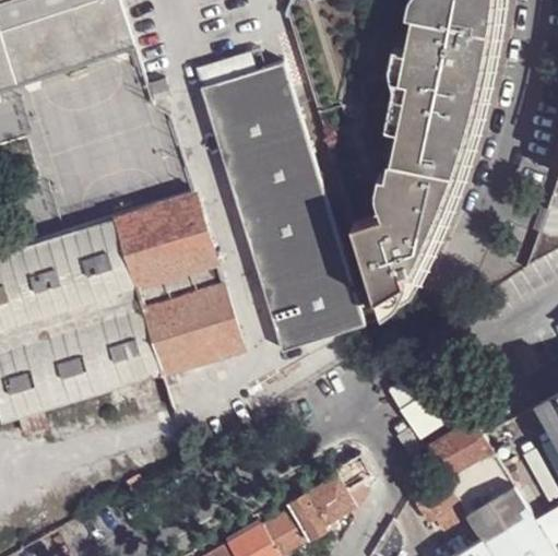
[(0,92),(134,48),(119,0),(0,0),(0,92)]
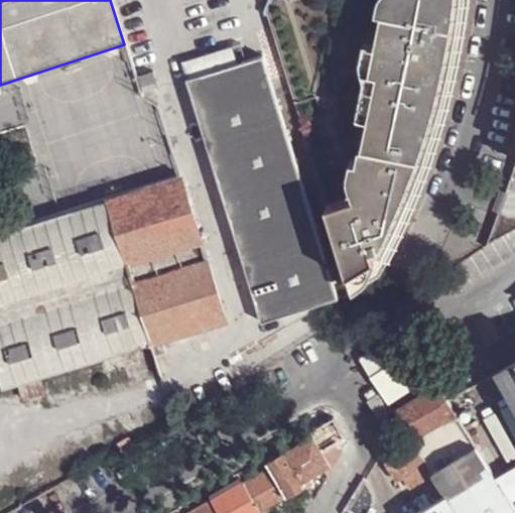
[(294,0),(283,5),(276,0),(269,0),(265,12),(352,293),(378,277),(383,269),(406,222),(426,172),(443,122),(457,71),(466,19),(468,0),(294,0)]
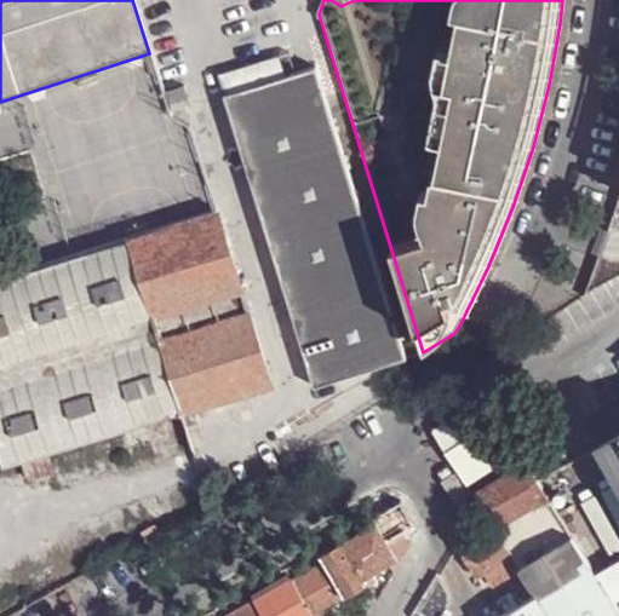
[(278,58),(215,78),(221,98),(284,79),(278,58)]
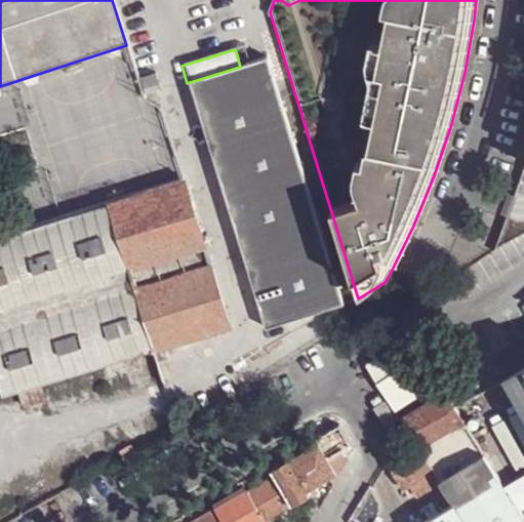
[(240,67),(187,83),(215,175),(264,331),(341,308),(265,59),(240,67)]
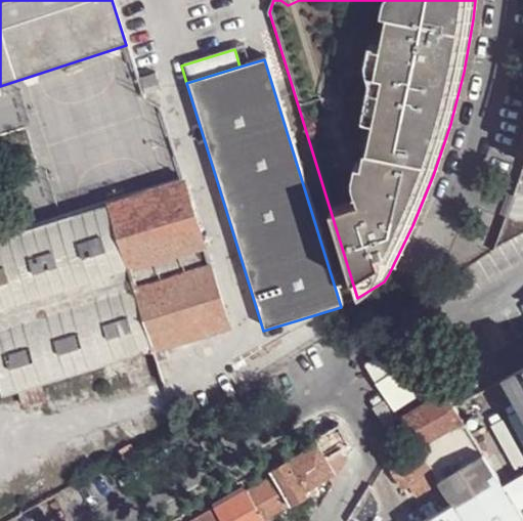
[(102,127),(110,153),(167,133),(160,109),(102,127)]
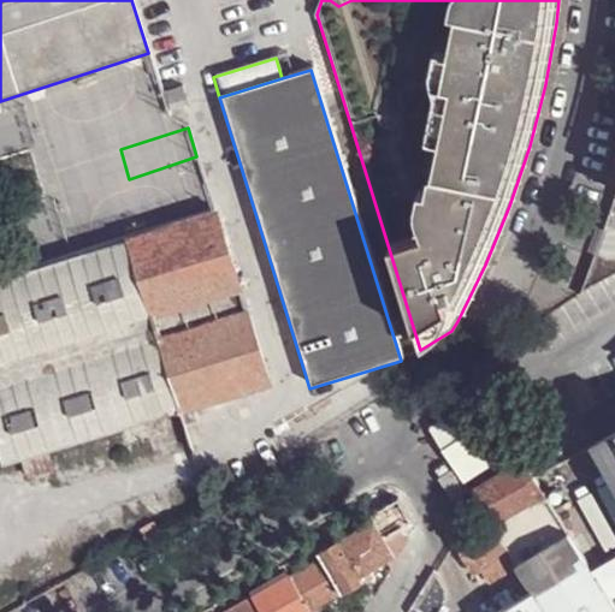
[(55,218),(67,262),(129,244),(216,218),(196,156),(129,179),(132,191),(55,218)]
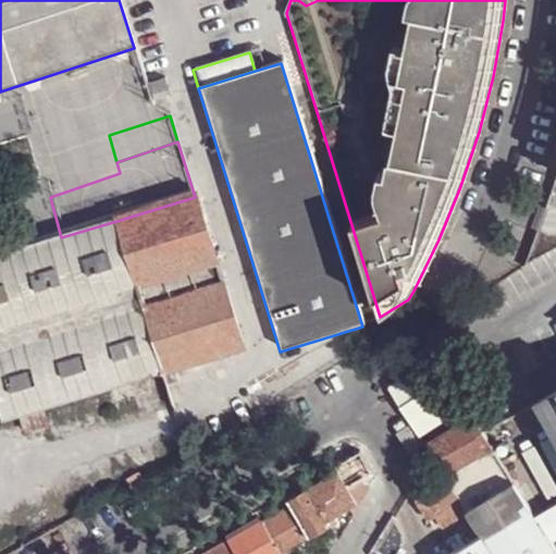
[(555,170),(546,201),(555,202),(555,170)]
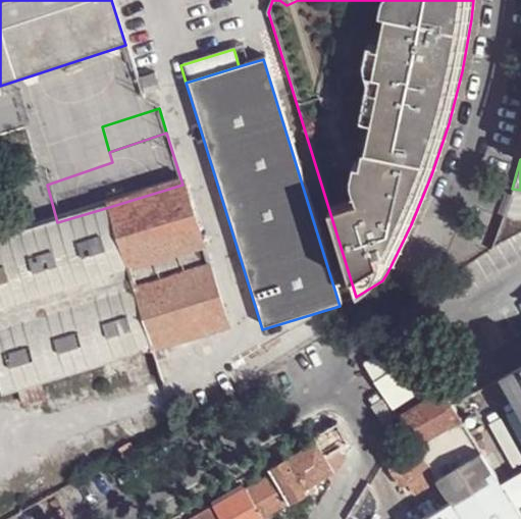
[(47,185),(21,194),(33,229),(57,222),(47,185)]
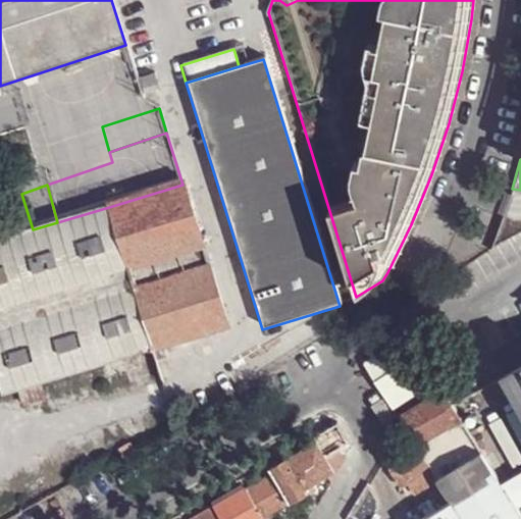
[(183,185),(109,207),(129,272),(203,249),(183,185)]
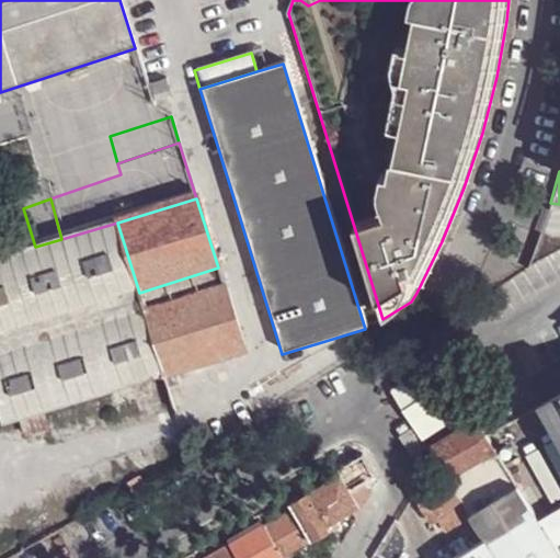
[(111,391),(166,375),(144,308),(139,293),(117,223),(61,239),(35,247),(0,259),(0,416),(2,422),(3,425),(19,421),(45,412),(111,391)]
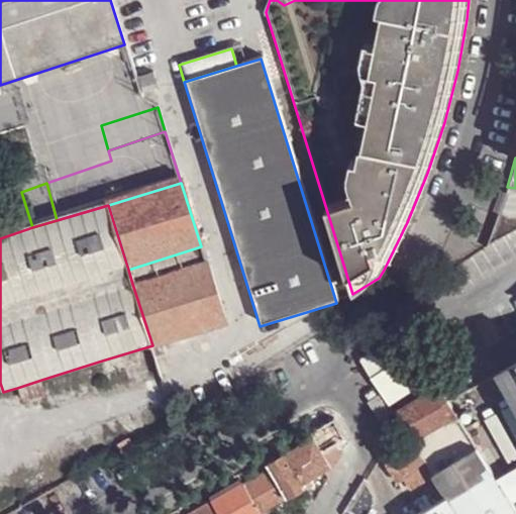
[(201,246),(128,270),(132,284),(206,262),(201,246)]
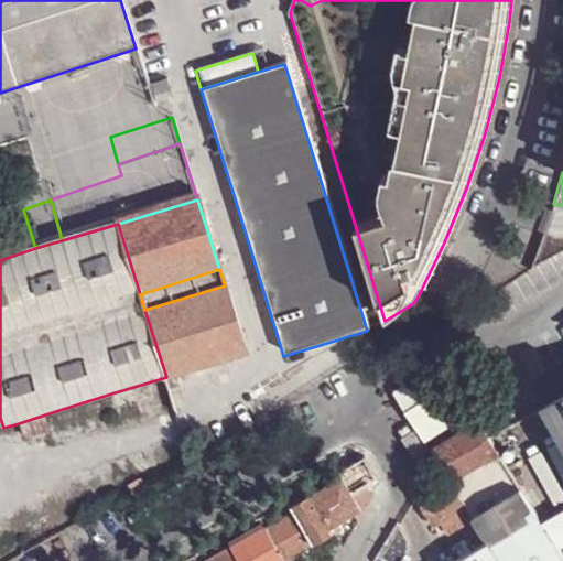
[(225,286),(144,310),(166,377),(246,352),(225,286)]
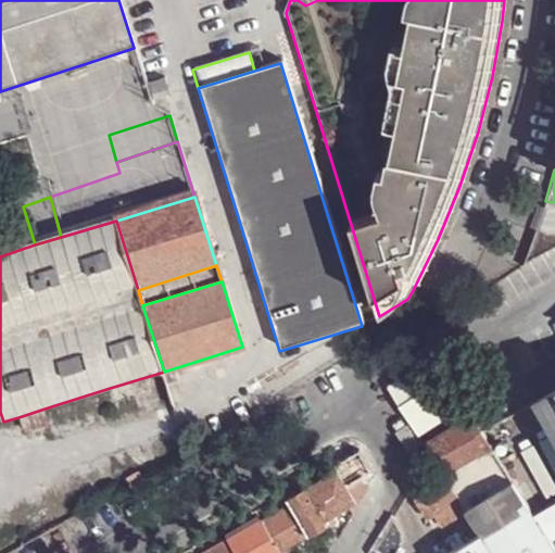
[(463,415),(467,412),(449,380),(434,359),(388,388),(418,436),(459,411),(463,415)]
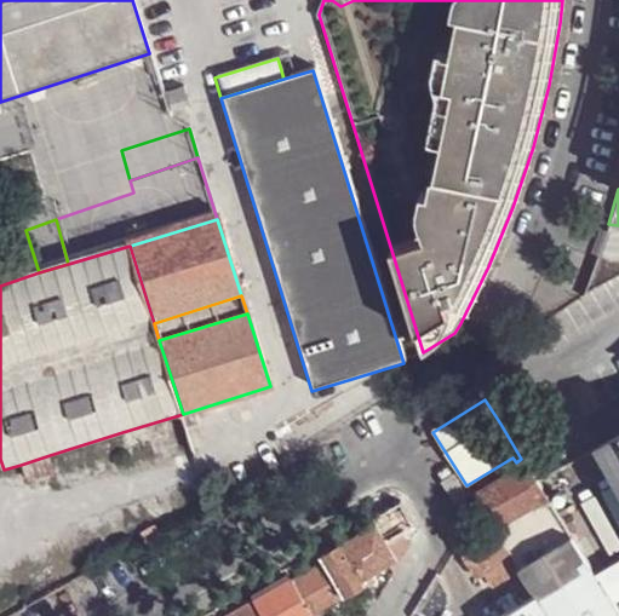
[(599,448),(618,435),(618,401),(584,421),(599,448)]
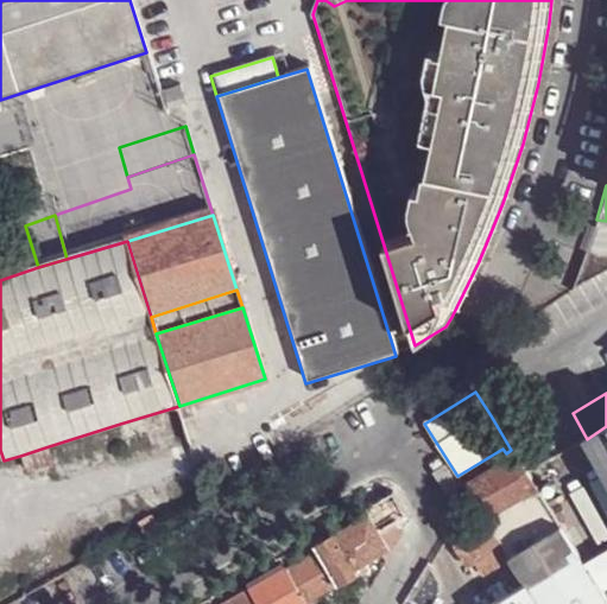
[(606,601),(606,426),(587,439),(606,475),(606,571),(593,579),(606,601)]
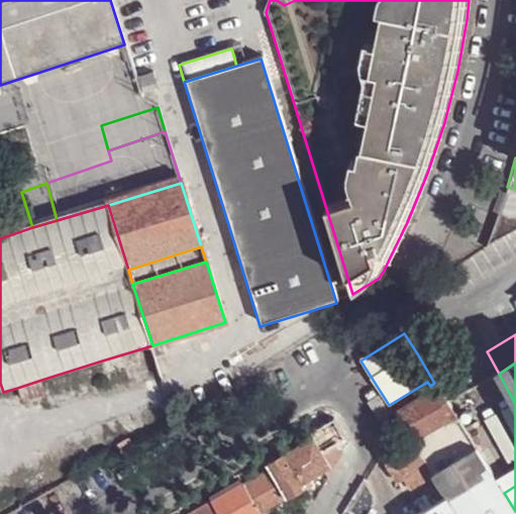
[(41,380),(17,388),(21,402),(46,395),(41,380)]
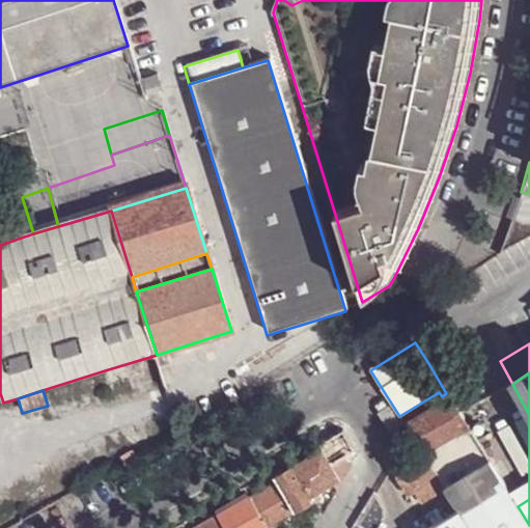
[(438,478),(483,451),(449,399),(405,425),(410,433),(419,447),(438,478)]
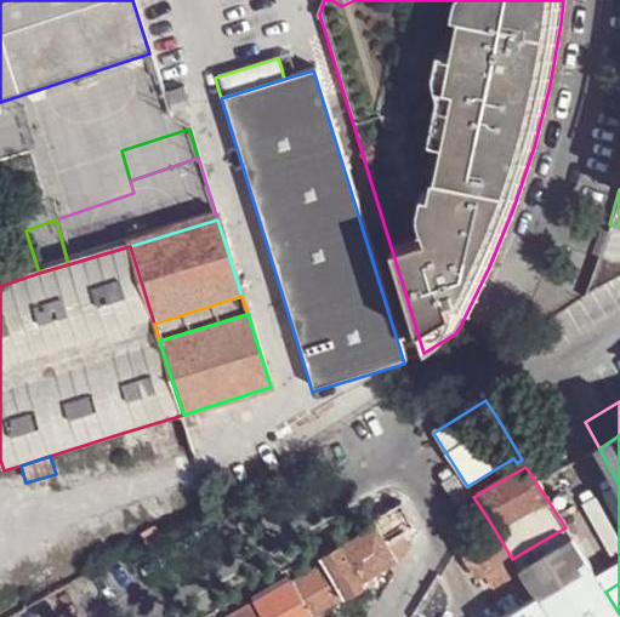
[(402,561),(416,525),(403,502),(374,519),(377,525),(388,541),(402,560),(402,561)]
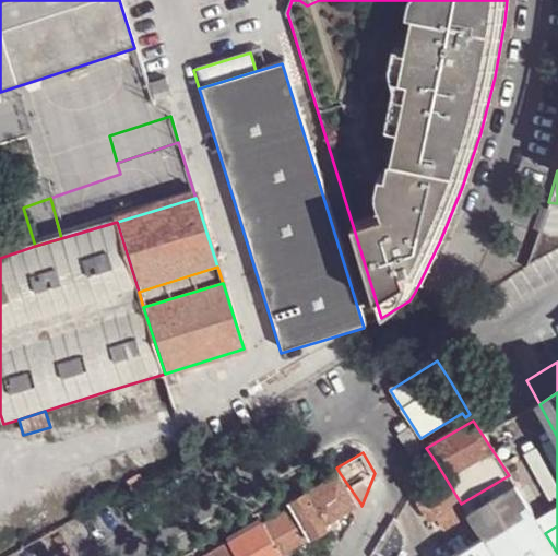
[(408,492),(411,494),(429,525),(435,521),(443,533),(452,528),(451,524),(469,515),(461,504),(441,471),(408,492)]
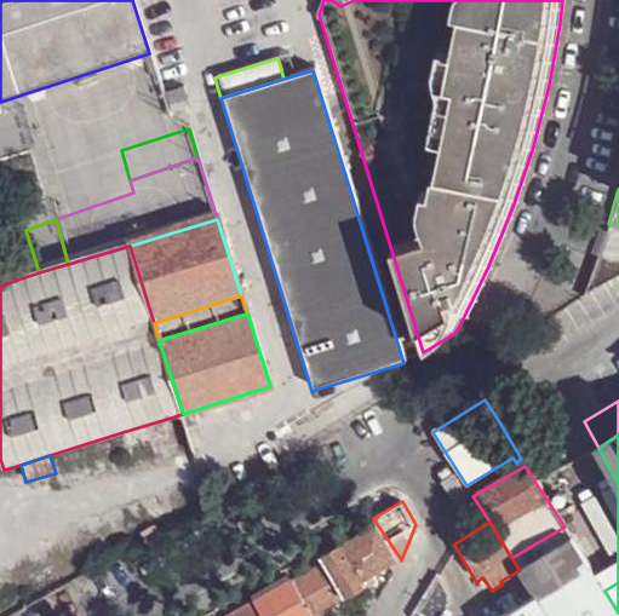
[(377,524),(343,545),(364,581),(401,559),(388,540),(377,524)]
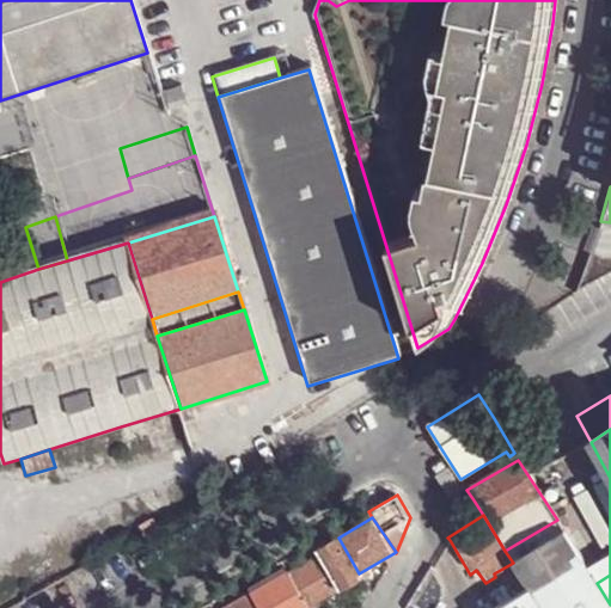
[(153,519),(138,528),(147,546),(163,538),(153,519)]
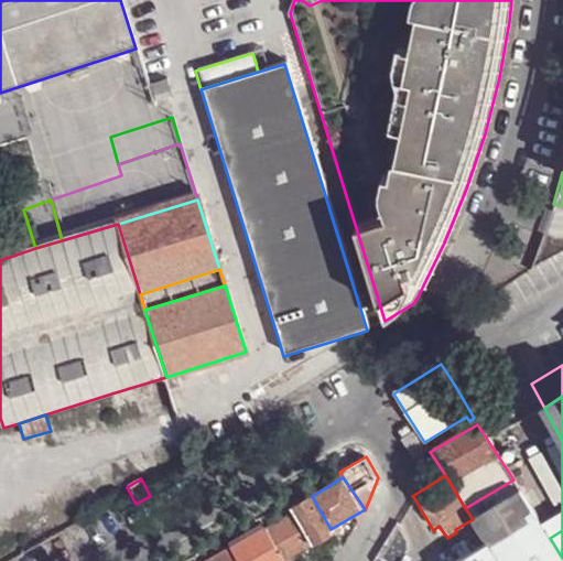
[(473,519),(488,543),(498,560),(562,560),(562,558),(550,538),(542,526),(519,491),(473,519)]
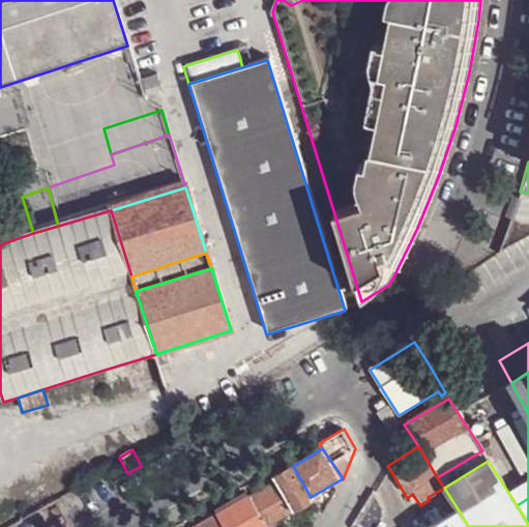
[(294,511),(313,501),(311,497),(293,466),(289,467),(275,477),(277,481),(294,511)]
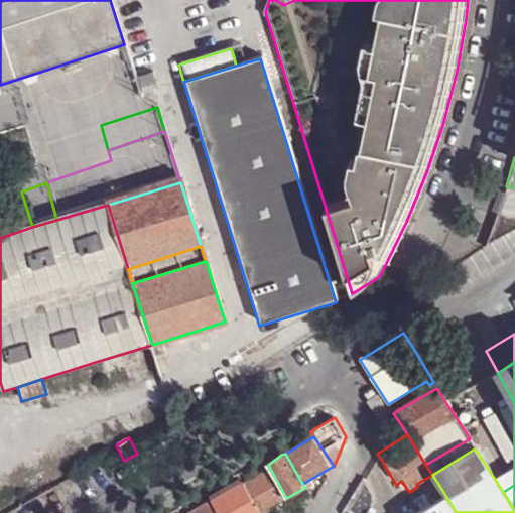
[(262,512),(286,498),(270,469),(243,485),(258,512),(262,512)]
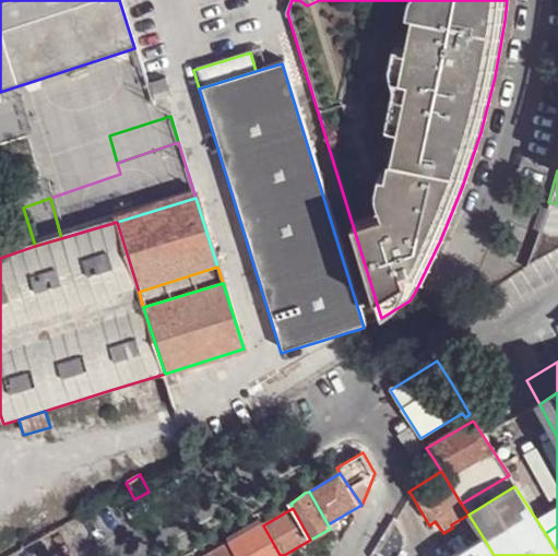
[(557,509),(537,521),(545,533),(557,525),(557,509)]
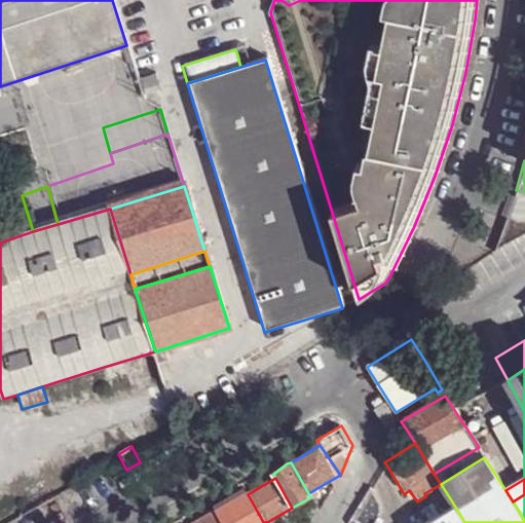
[(214,508),(217,513),(248,494),(245,489),(214,508)]
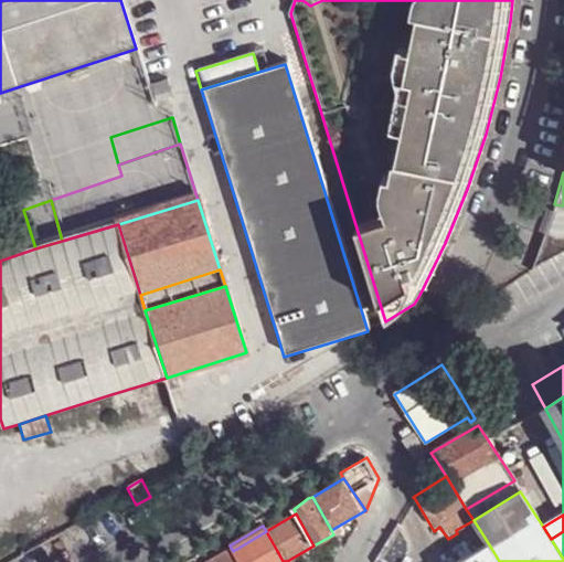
[(283,561),(266,531),(233,551),(238,561),(283,561)]
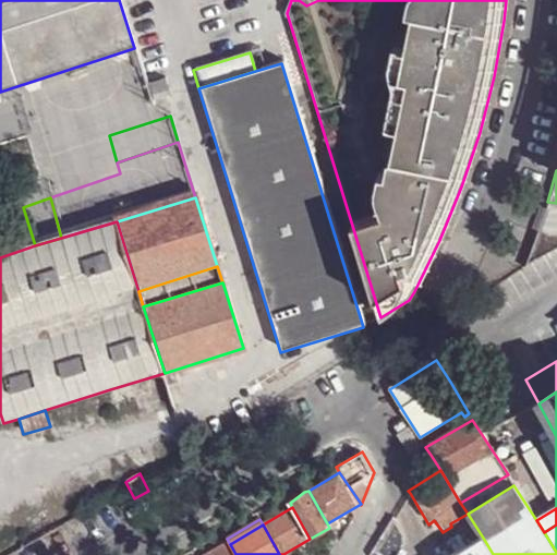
[(339,544),(336,538),(324,544),(330,554),(333,554),(339,544)]
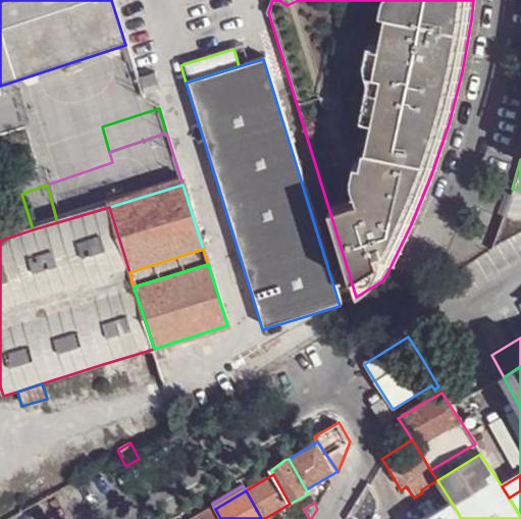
[(461,518),(452,503),(425,518),(461,518)]
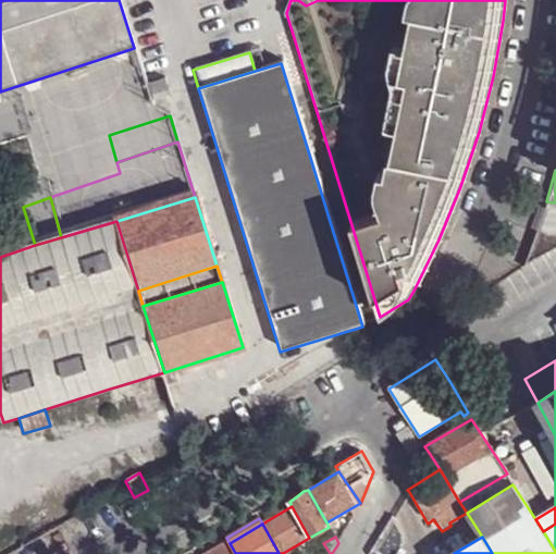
[(235,553),(230,543),(212,553),(235,553)]
